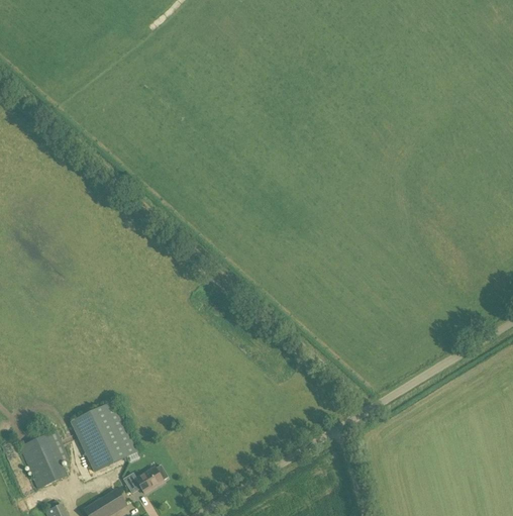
[(91,474),(134,453),(126,436),(116,414),(111,401),(67,421),(72,435),(91,474)]
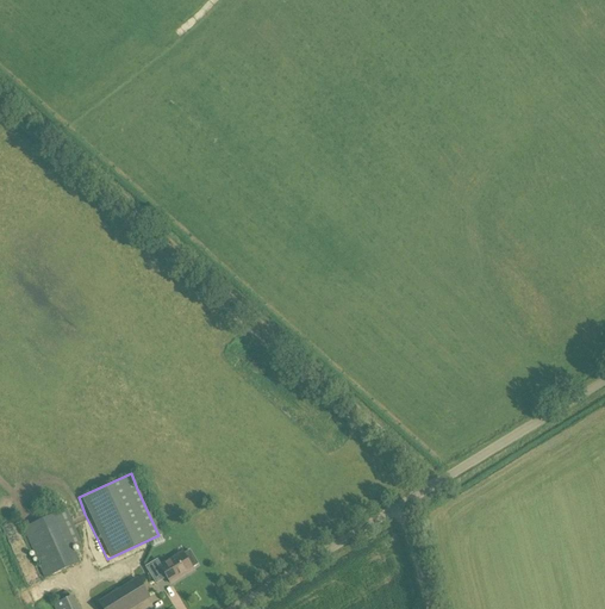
[(39,578),(75,563),(68,546),(75,542),(73,536),(75,535),(62,508),(52,511),(18,528),(39,578)]
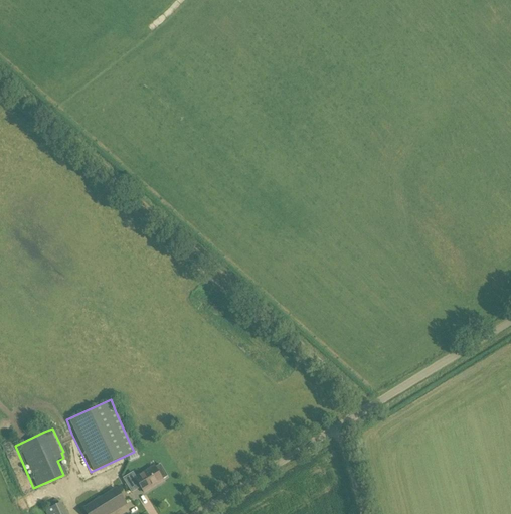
[(164,476),(156,464),(152,467),(151,466),(133,477),(129,471),(119,477),(125,487),(134,482),(140,492),(159,480),(159,479),(164,476)]
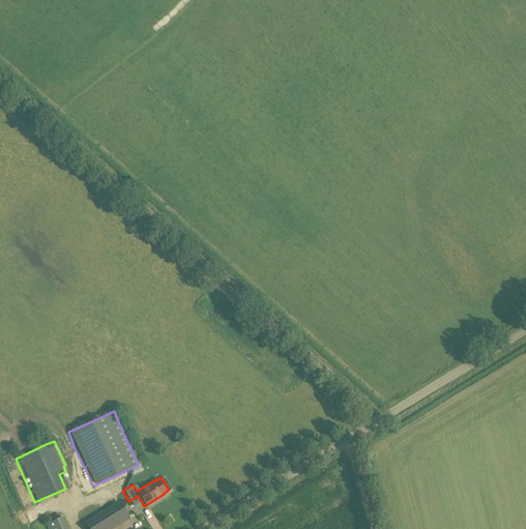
[(83,525),(85,528),(111,528),(125,521),(117,505),(83,525)]
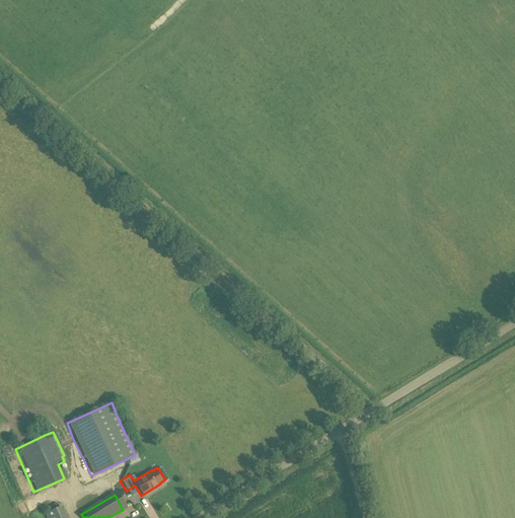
[(43,517),(63,517),(58,507),(42,514),(43,517)]
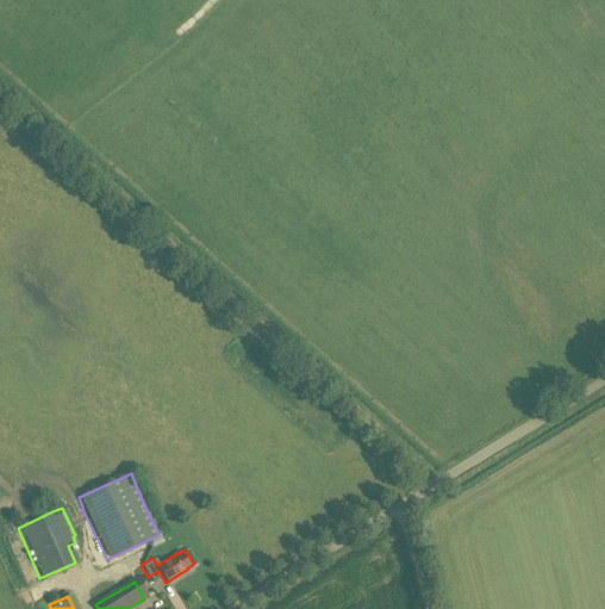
All buildings are outlined.
